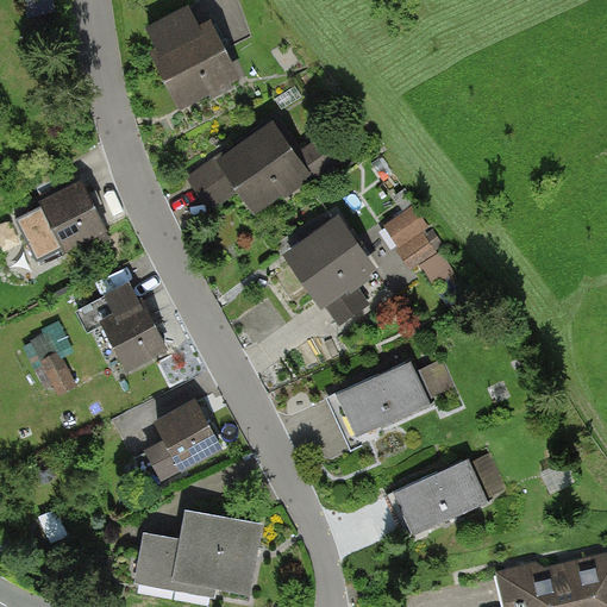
[(237,74),(210,22),(196,27),(186,6),(146,26),(157,49),(148,54),(175,106),(237,74)]
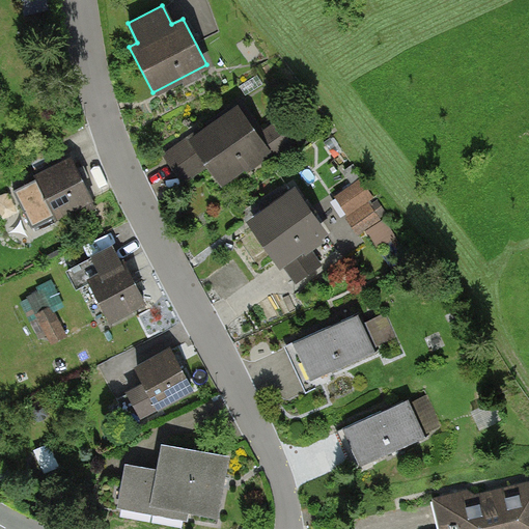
[(270,148),(237,104),(164,157),(177,175),(200,159),(220,185),(270,148)]
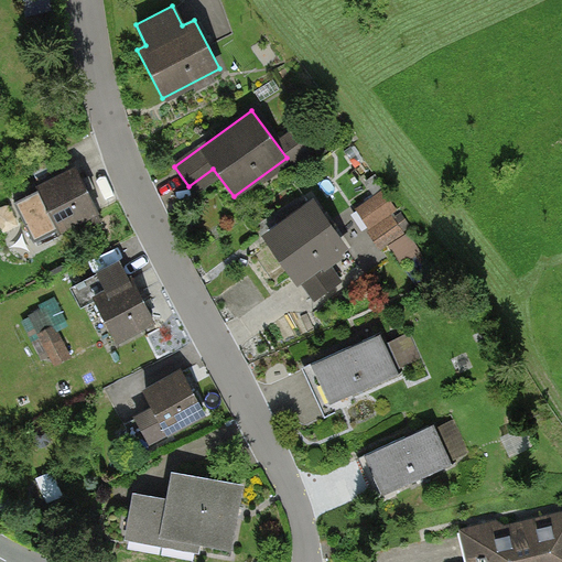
[(98,213),(74,166),(36,186),(61,233),(98,213)]
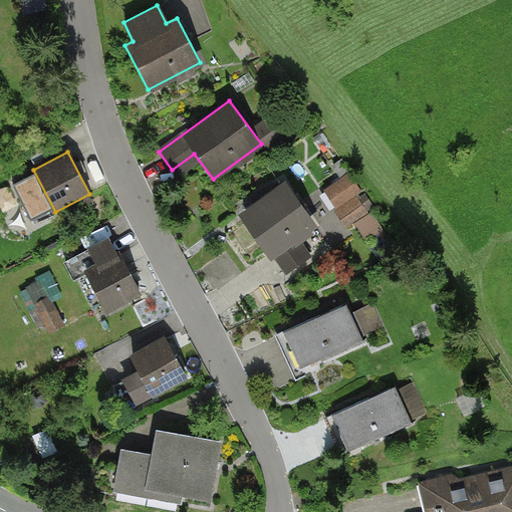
[(363,191),(350,174),(327,191),(340,208),(336,211),(347,227),(367,212),(356,196),(363,191)]
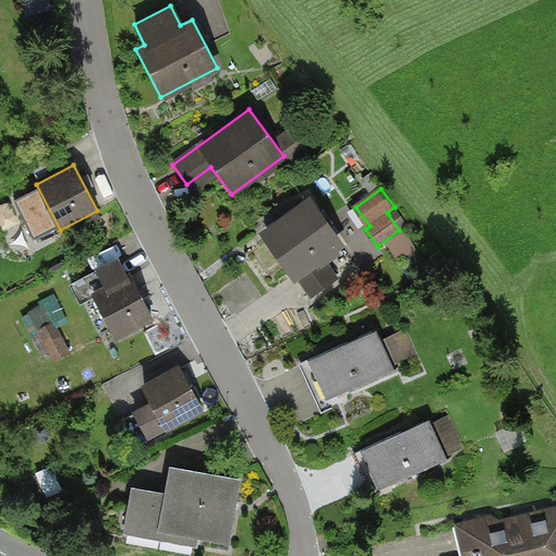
[(340,242),(307,197),(261,232),(307,295),(337,274),(323,255),(340,242)]
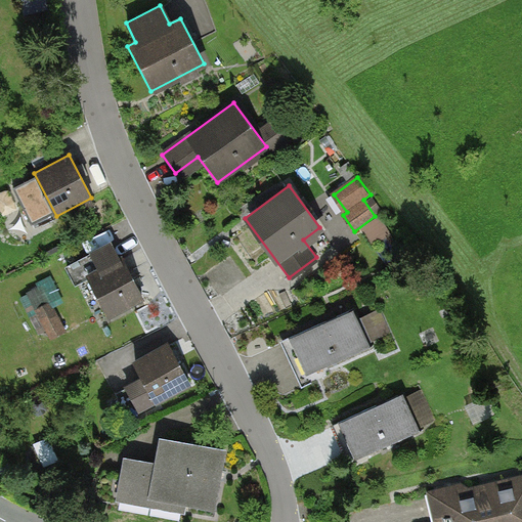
[(105,316),(141,298),(112,242),(88,254),(96,268),(84,274),(105,316)]
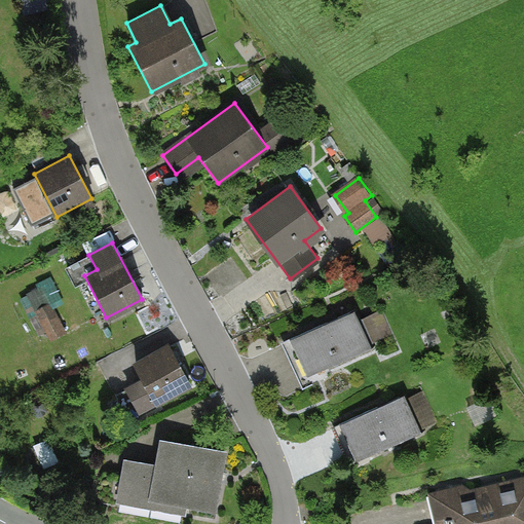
[(23,293),(44,340),(70,328),(49,281),(23,293)]
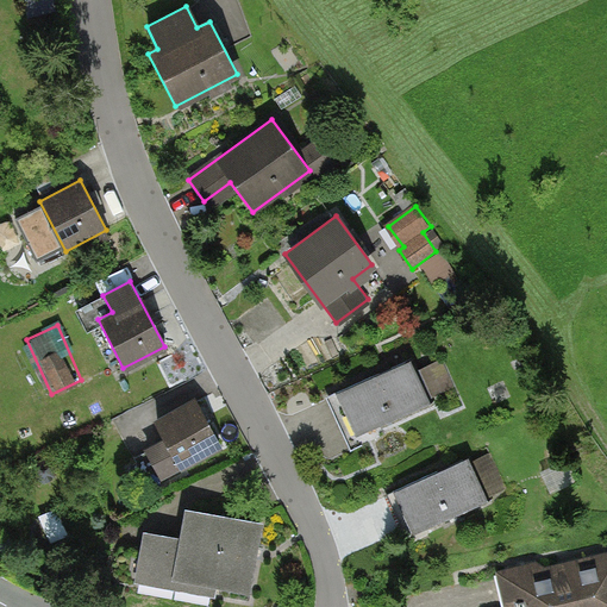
[(431,406),(411,361),(336,393),(355,438),(431,406)]
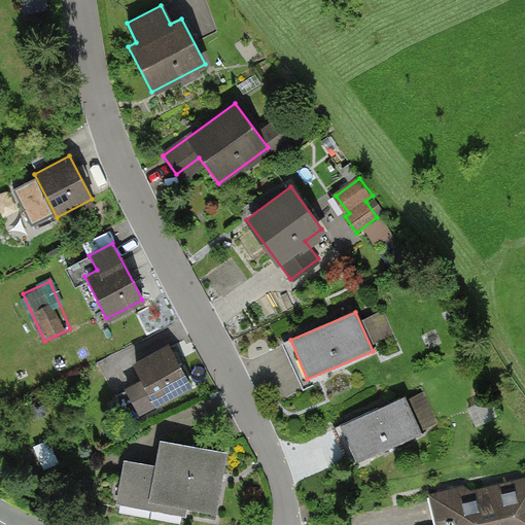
[(138,418),(194,386),(169,343),(133,363),(141,378),(120,389),(138,418)]
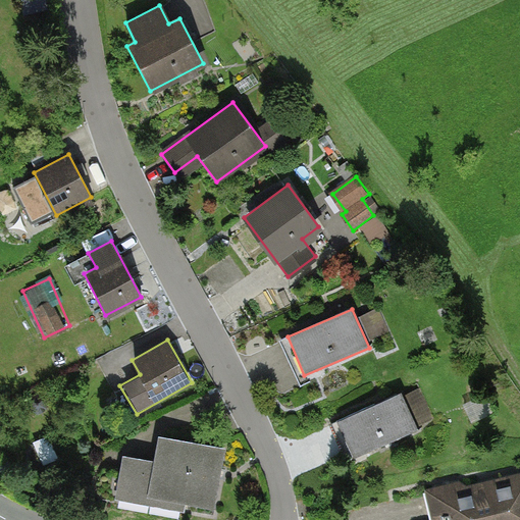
[(419,432),(401,394),(339,421),(357,461),(419,432)]
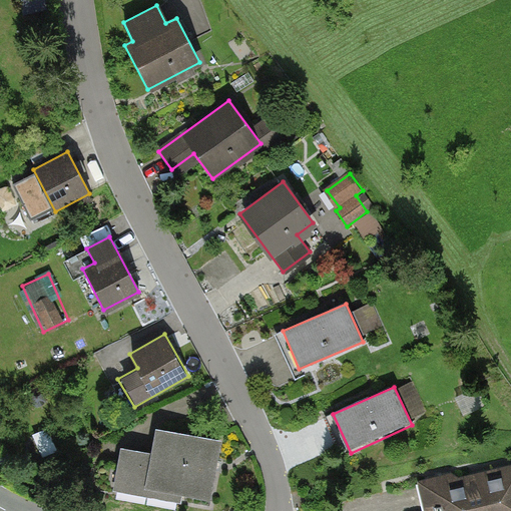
[(153,454),(122,449),(115,492),(182,502),(183,495),(210,500),(219,442),(156,431),(153,454)]
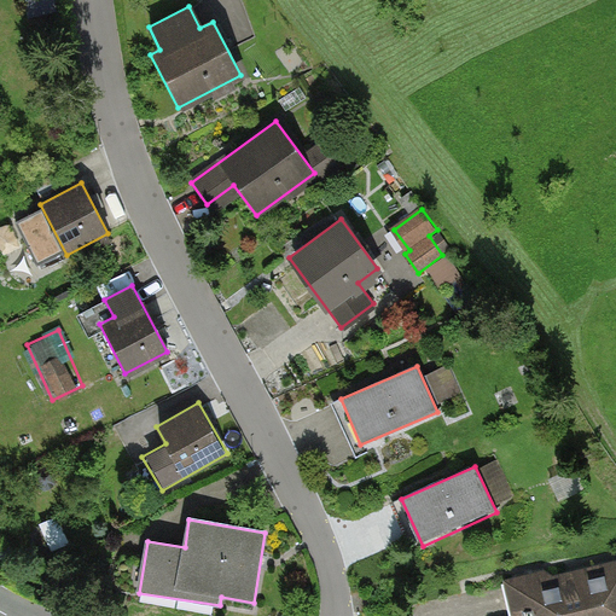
[(615,615),(615,557),(507,582),(515,615),(615,615)]
